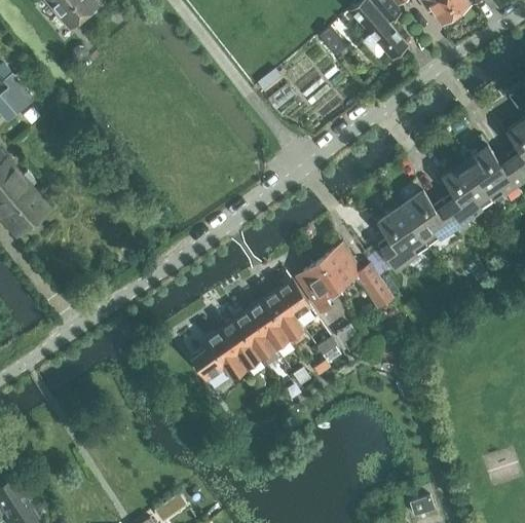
[(45,0),(68,27),(97,3),(94,0),(45,0)]
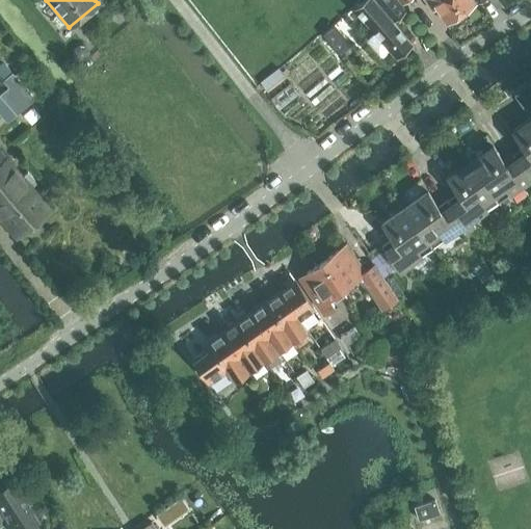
[(374,34),(366,42),(379,57),(388,50),(396,59),(410,47),(392,24),(404,14),(393,0),(363,0),(352,9),(354,11),(368,27),(368,26),(374,34)]
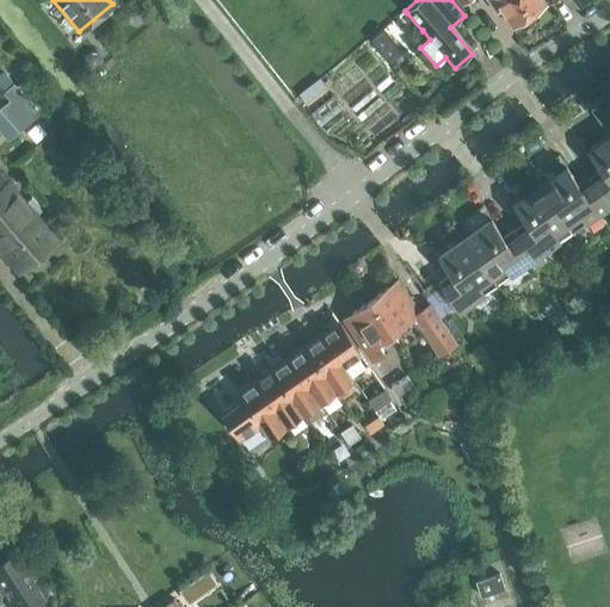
[(487,0),(497,12),(500,11),(512,28),(529,14),(517,0),(487,0)]
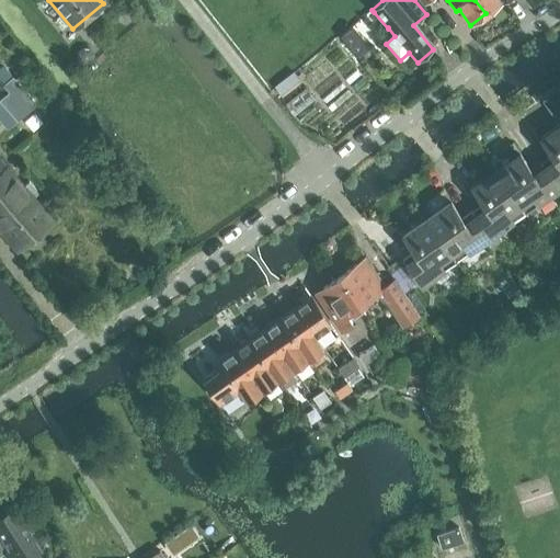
[(475,0),(486,13),(500,3),(498,0),(475,0)]
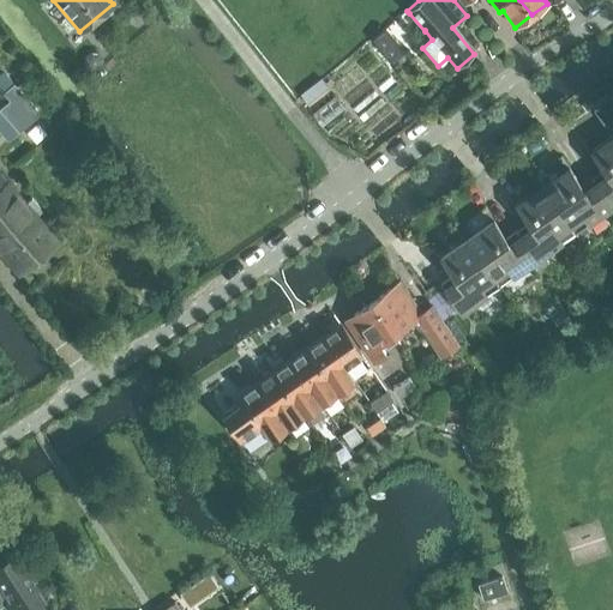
[(373,43),(392,67),(403,59),(384,34),(373,43)]
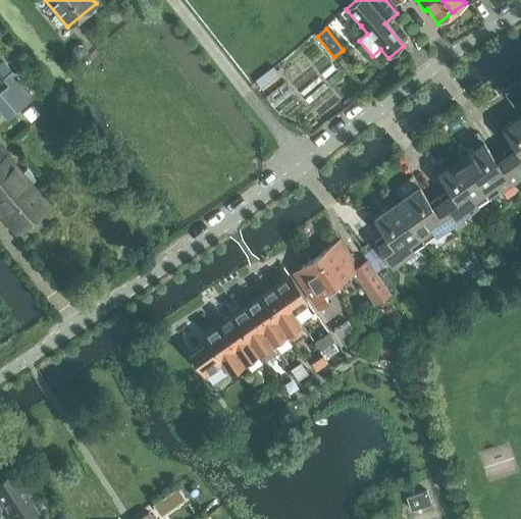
[(73,49),(71,54),(73,59),(79,61),(84,59),(86,55),(84,50),(79,47),(73,49)]
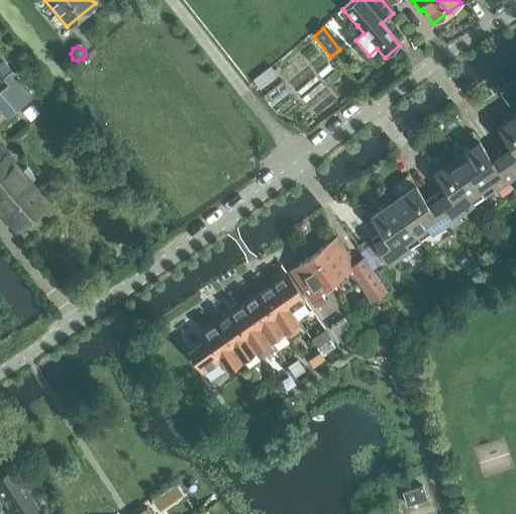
[(271,70),(253,83),(260,90),(277,77),(271,70)]
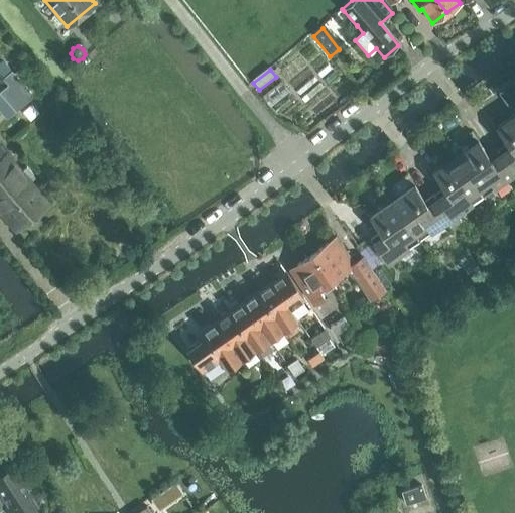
[(8,86),(0,93),(0,95),(15,112),(32,97),(11,73),(3,80),(8,86)]
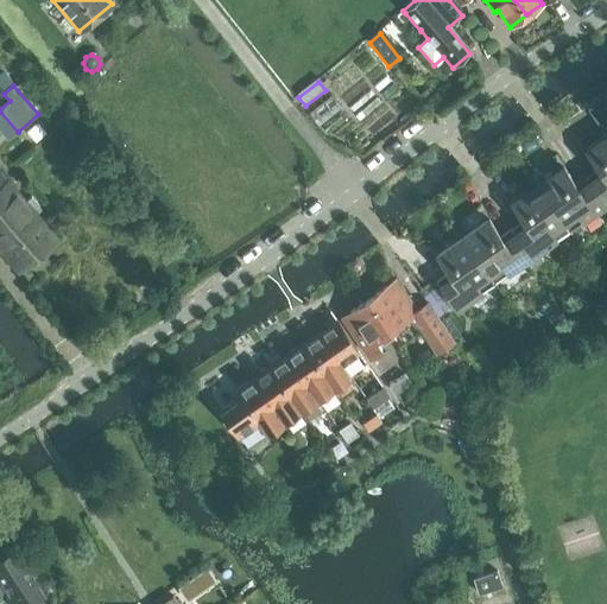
[(606,94),(589,107),(600,124),(606,119),(606,94)]
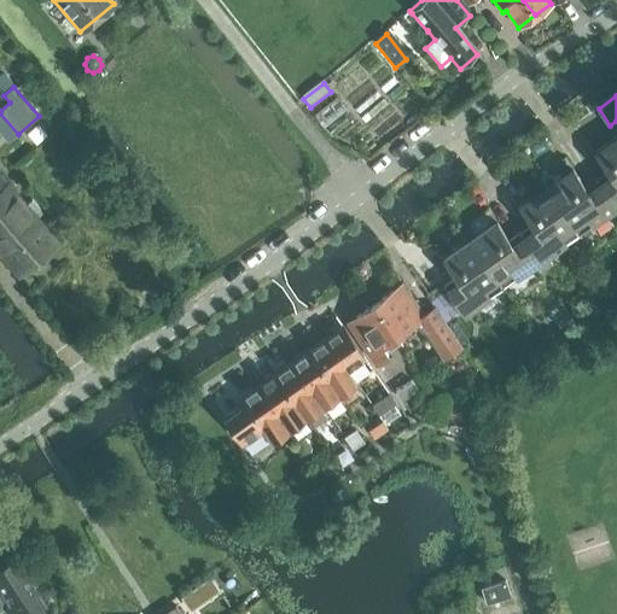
[(595,177),(616,209),(616,138),(606,146),(595,155),(606,170),(595,177)]
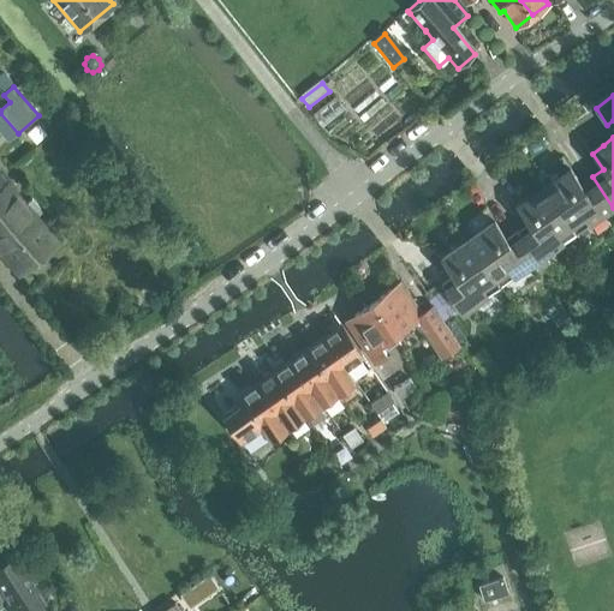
[(568,169),(543,187),(571,227),(583,220),(588,227),(613,208),(592,177),(580,185),(568,169)]
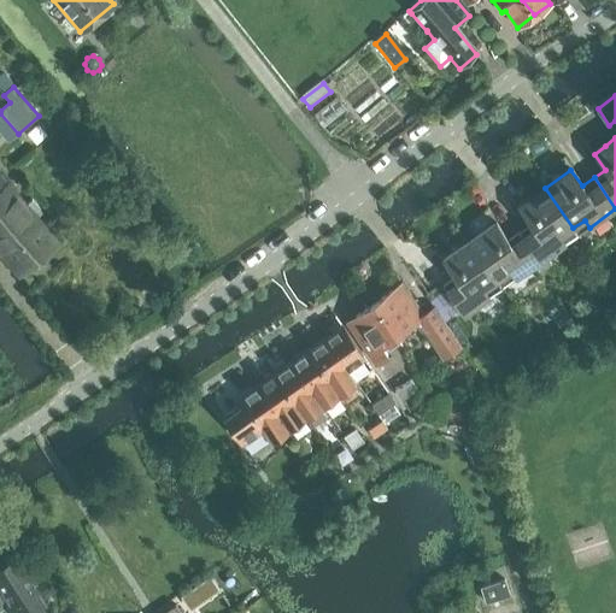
[(0,257),(18,280),(58,246),(36,220),(42,214),(30,201),(24,207),(0,177),(0,257)]
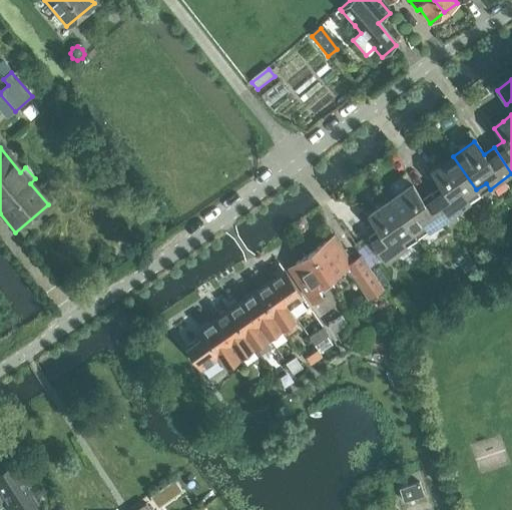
[(440,185),(431,191),(449,218),(470,204),(465,197),(476,189),(453,156),(431,171),(440,185)]
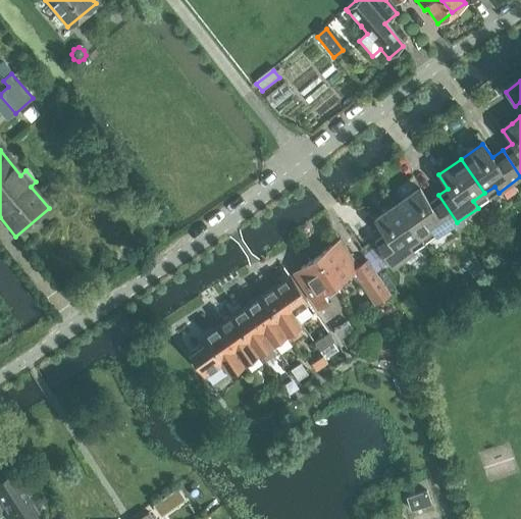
[(419,189),(397,204),(421,239),(430,231),(434,238),(457,222),(438,195),(428,202),(419,189)]
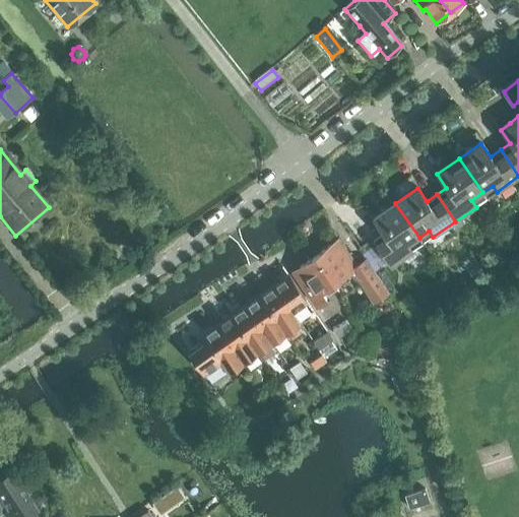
[(419,238),(395,203),(373,218),(383,233),(372,240),(391,266),(412,252),(408,245),(419,238)]
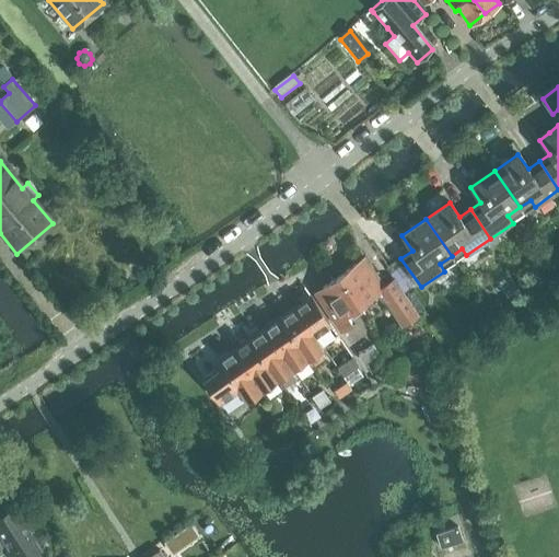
[(536,240),(531,244),(537,251),(543,246),(536,240)]
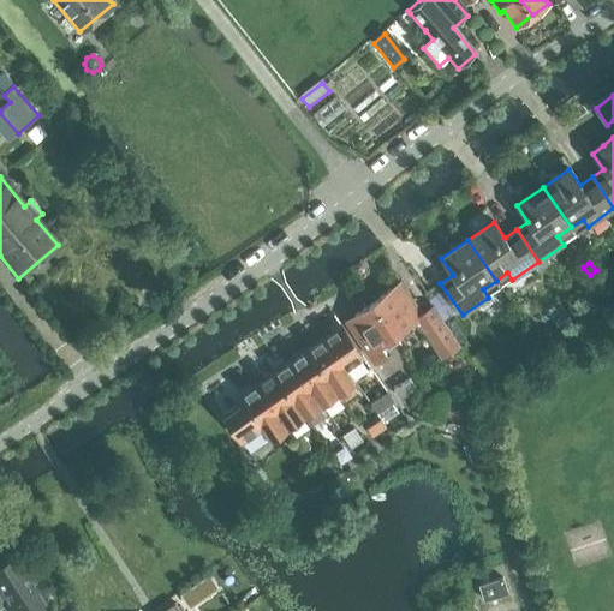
[(400,281),(371,301),(399,343),(400,342),(394,333),(413,319),(419,329),(422,328),(442,357),(462,343),(433,301),(421,310),(400,281)]
